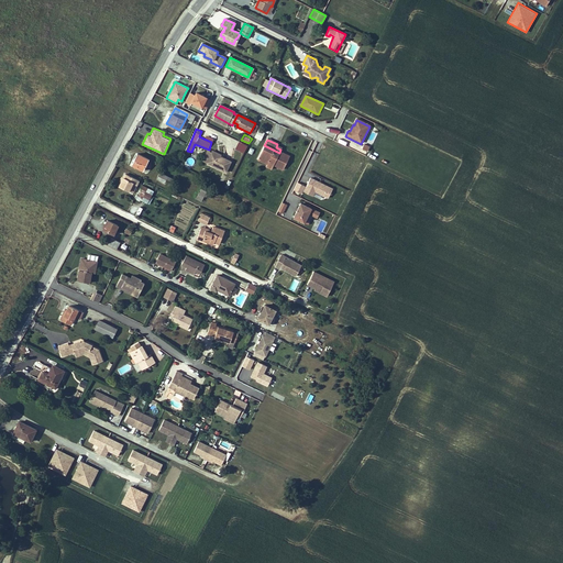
[(239,141),(235,148),(244,153),(249,145),(239,141)]
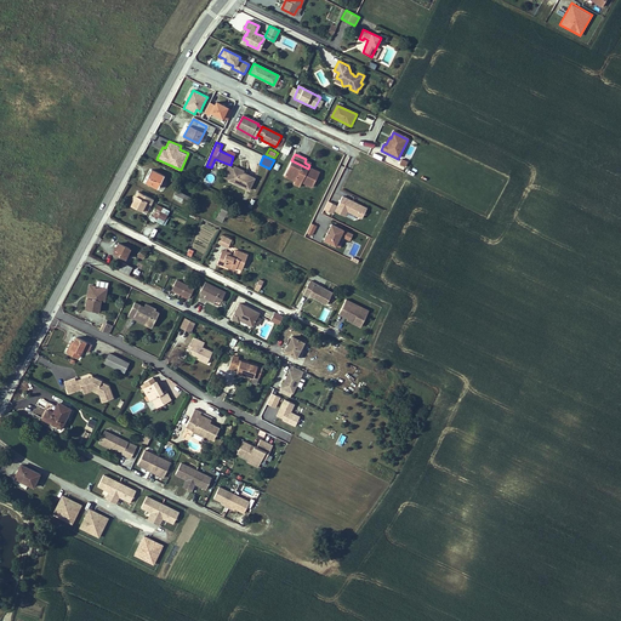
[(308,169),(291,160),(283,176),(294,182),(295,180),(302,183),(311,188),(318,174),(308,169)]
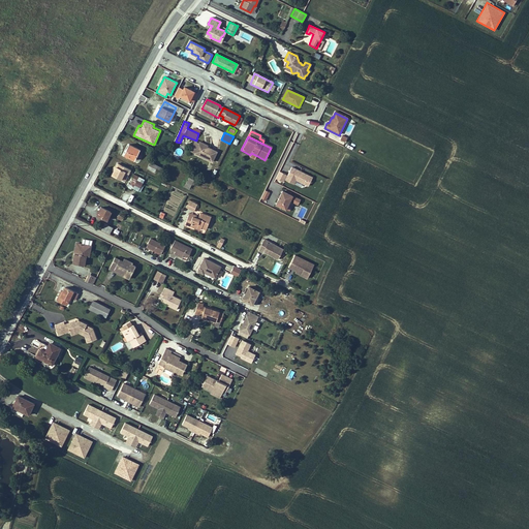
[(198,143),(193,152),(212,161),(216,151),(198,143)]
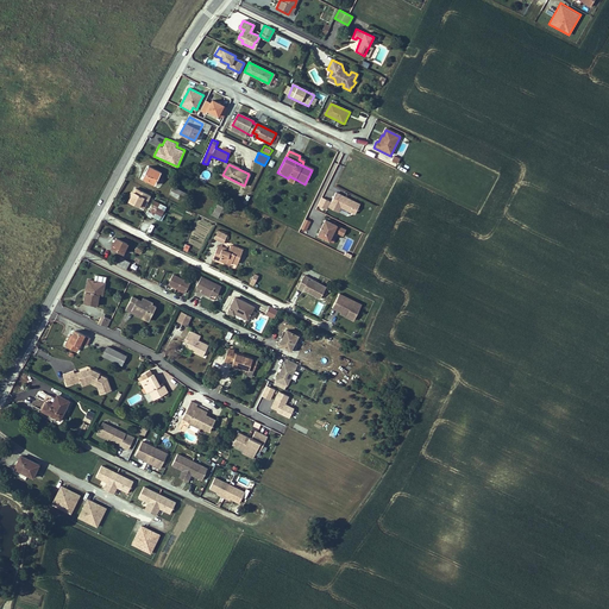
[(161,173),(149,165),(142,179),(155,184),(161,173)]
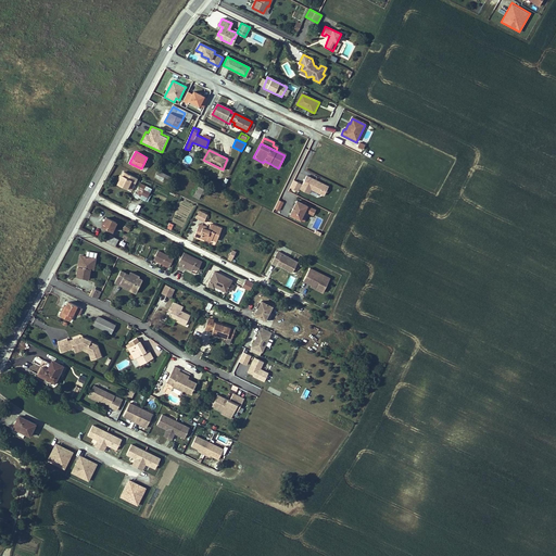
[(171,176),(158,171),(155,177),(167,182),(171,176)]
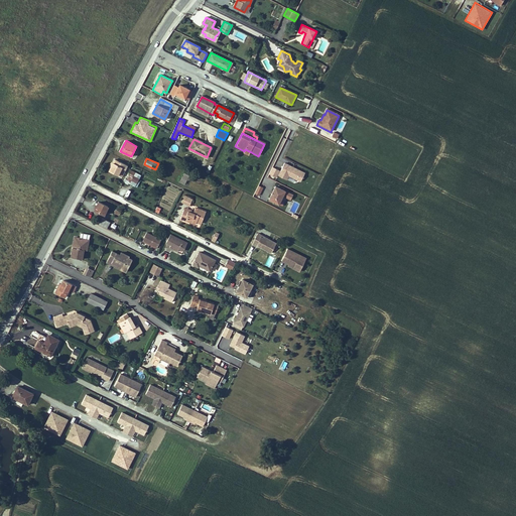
[(122,166),(124,167),(125,164),(115,159),(109,170),(118,174),(120,170),(122,166)]
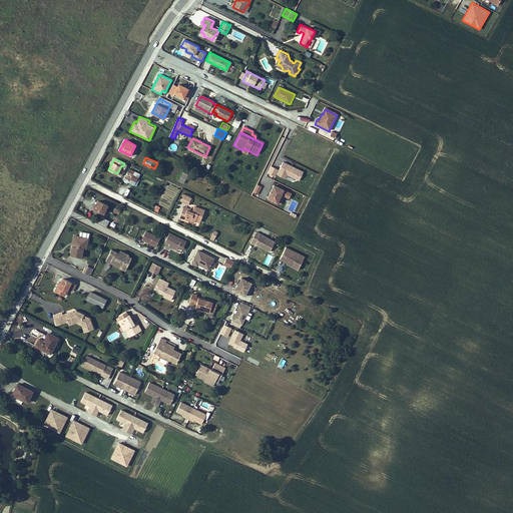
[(300,180),(305,170),(283,161),(280,168),(271,165),(268,173),(276,176),(277,174),(287,178),(289,175),(300,180)]
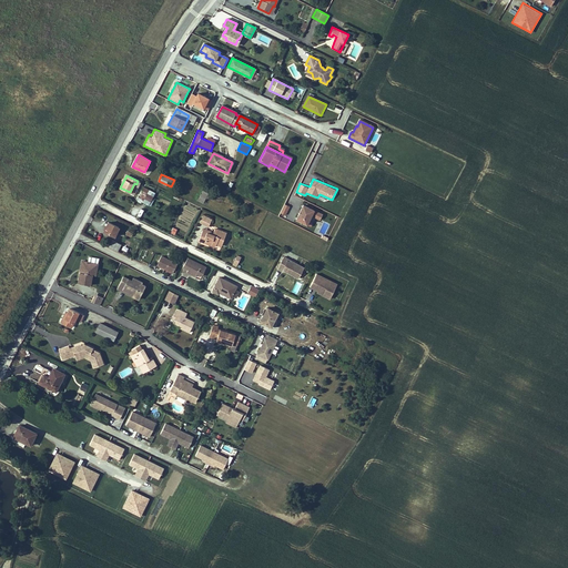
[(198,200),(203,203),(210,189),(204,186),(198,200)]
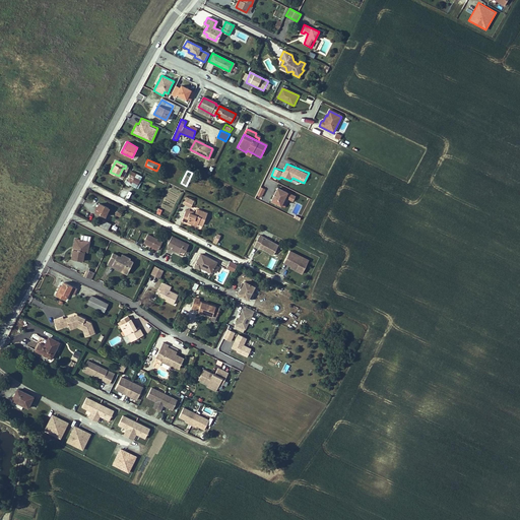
[(127,183),(132,185),(137,174),(132,172),(127,183)]
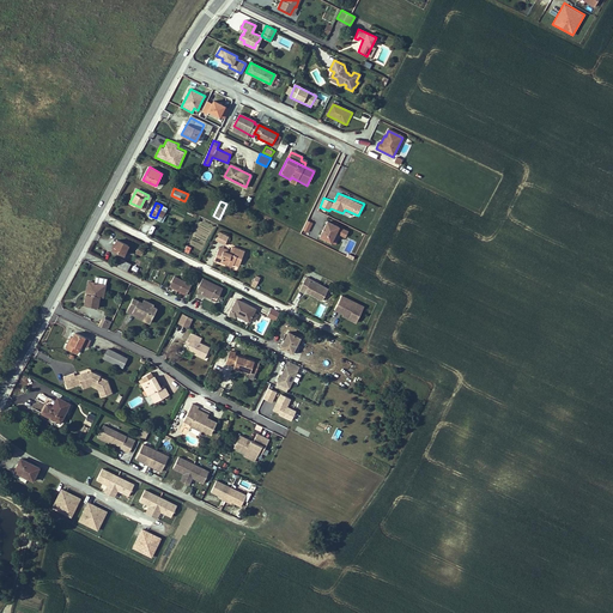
[(165,207),(162,205),(156,218),(159,220),(165,207)]
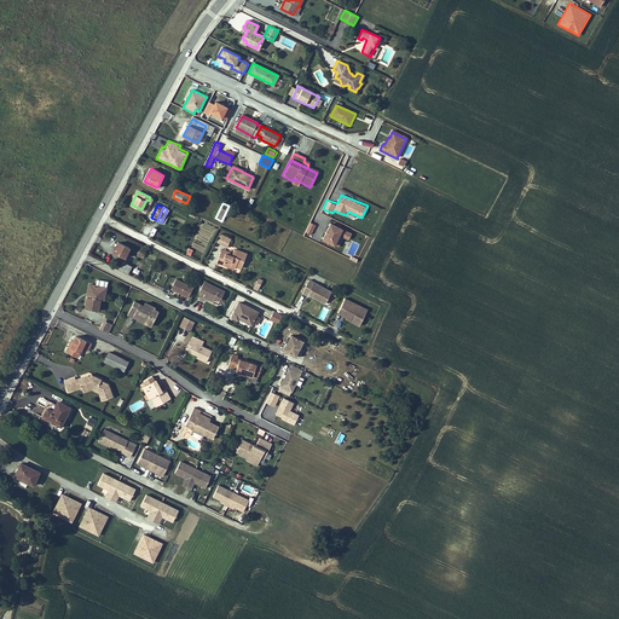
[(311,221),(305,231),(311,235),(317,225),(311,221)]
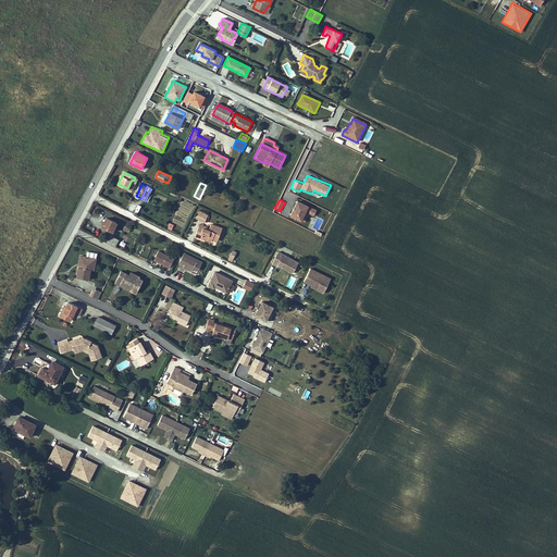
[(297,199),(291,214),(305,221),(308,213),(314,215),(318,208),(297,199)]
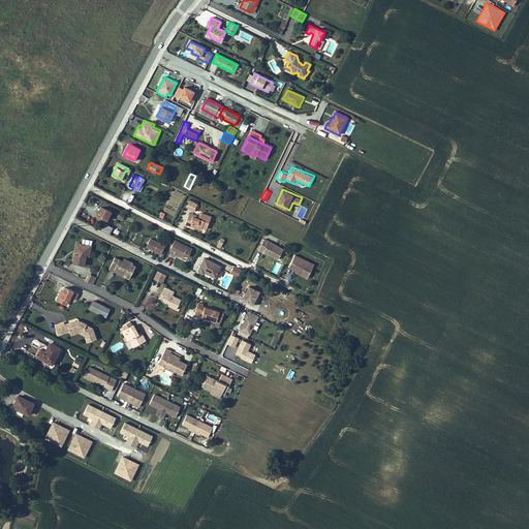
[(194,211),(198,204),(189,199),(185,207),(194,211)]
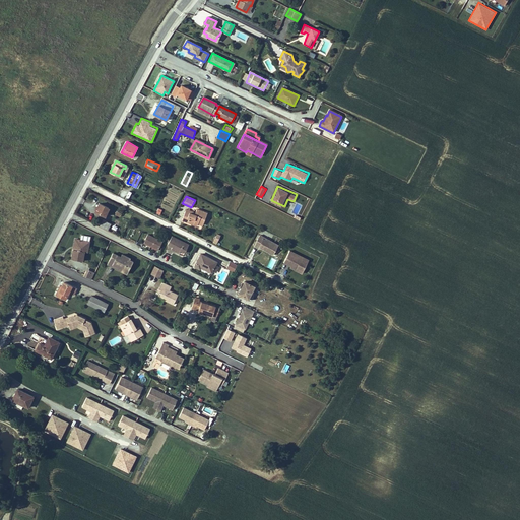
[(101,204),(99,207),(98,207),(95,211),(105,216),(109,208),(101,204)]
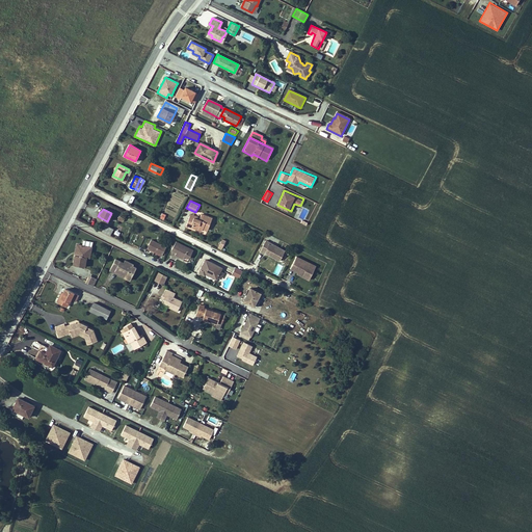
[(200,219),(189,216),(186,224),(202,231),(203,229),(207,231),(212,218),(202,214),(200,217),(200,219)]
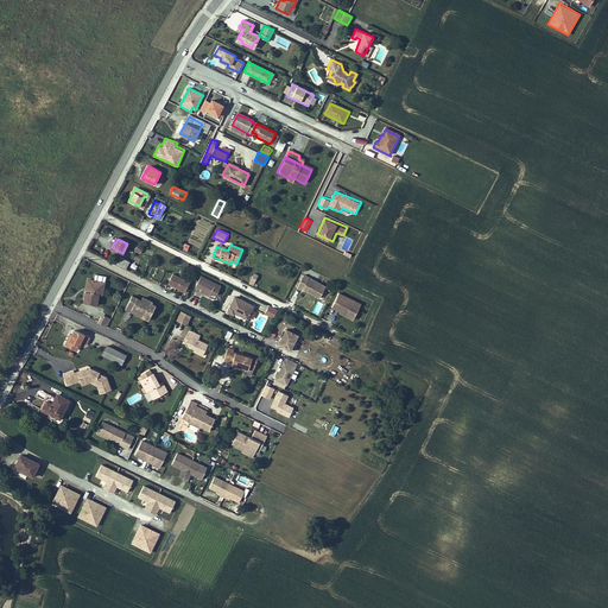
[(116,264),(125,268),(130,261),(120,257),(116,264)]
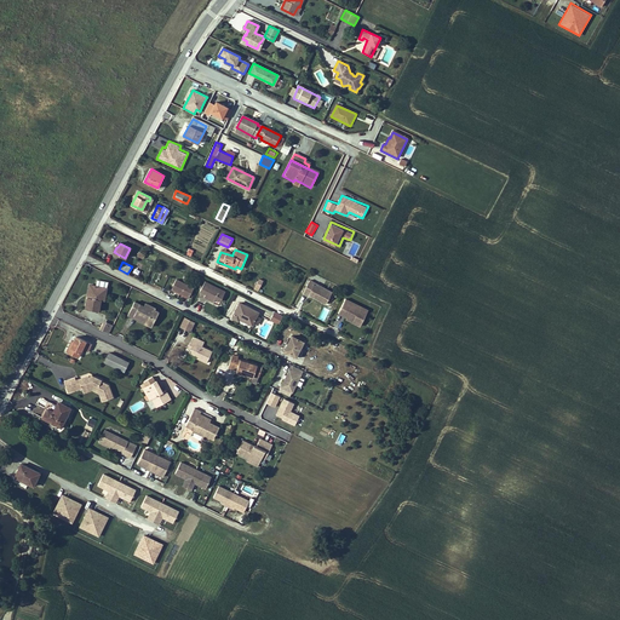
[(193,288),(176,280),(171,288),(188,297),(193,288)]
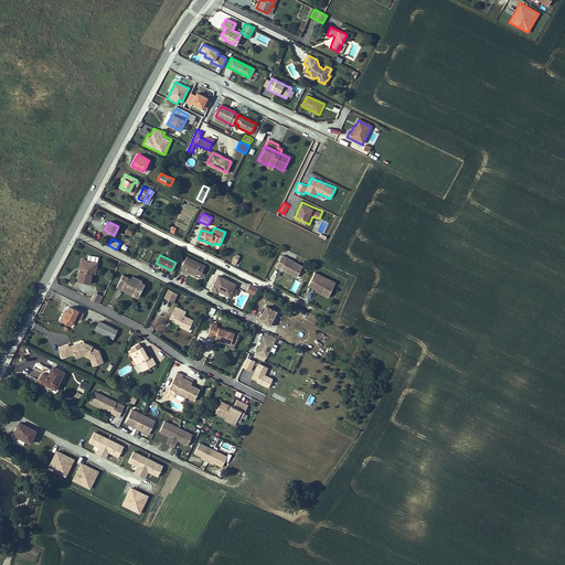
[(280,269),(281,267),(289,272),(290,270),(292,272),(291,273),(297,276),(302,265),(281,255),(276,266),(280,269)]
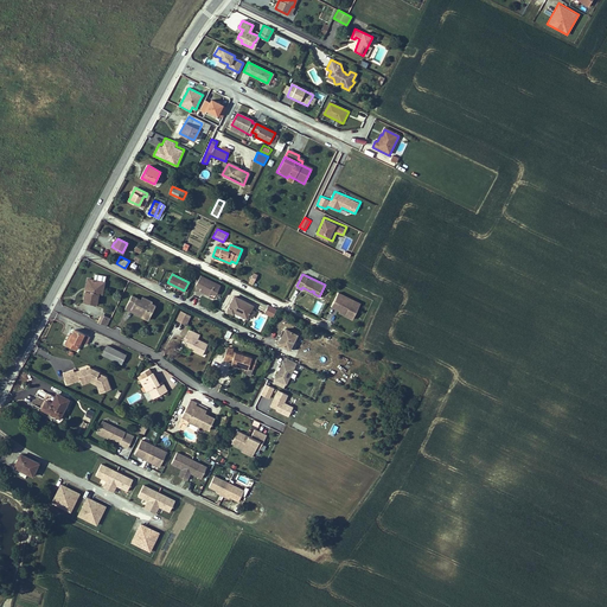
[(221,286),(200,276),(196,285),(202,288),(200,291),(210,295),(211,293),(216,295),(221,286)]
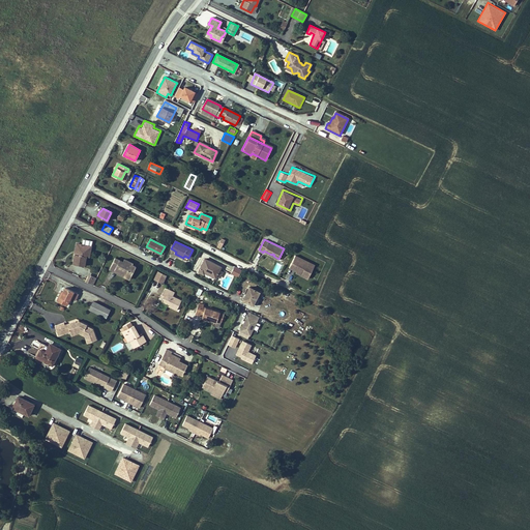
[(89,251),(86,251),(87,244),(77,243),(76,254),(74,253),(72,263),(84,265),(85,256),(88,257),(89,251)]
